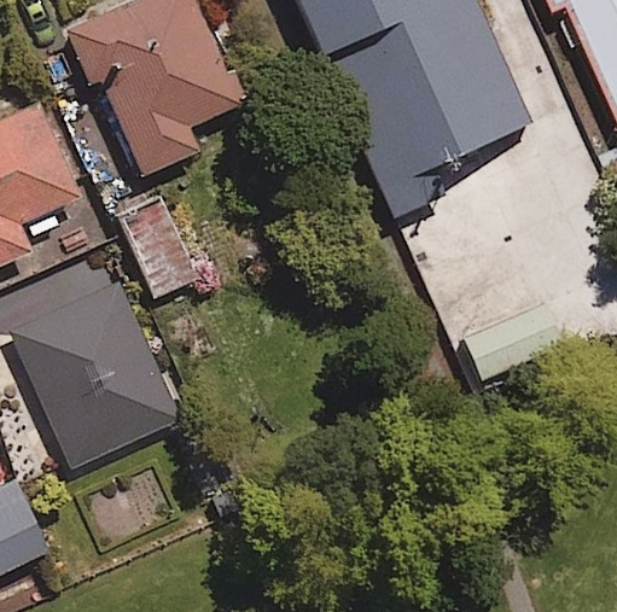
[(134,0),(67,29),(91,85),(99,80),(141,176),(199,151),(190,127),(243,104),(197,0),(134,0)]
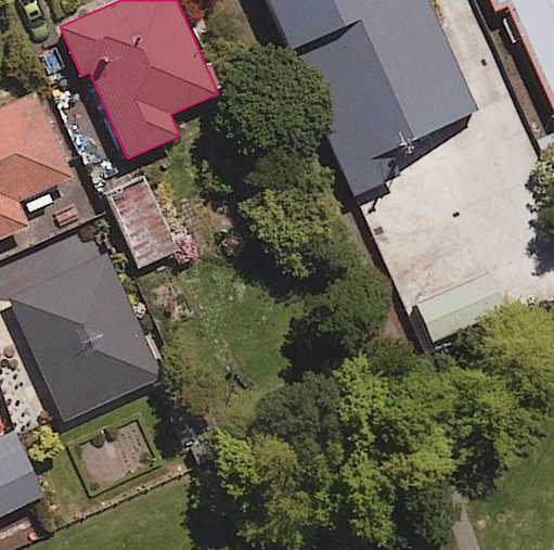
[(267,0),(356,193),(399,174),(389,153),(481,111),(430,0),(267,0)]
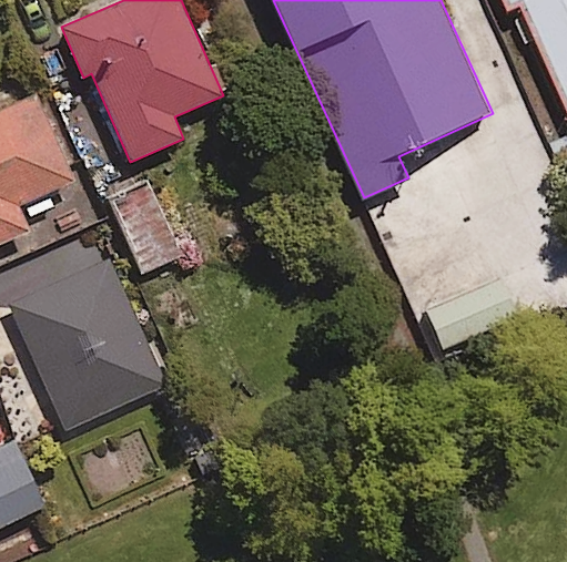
[(515,0),(517,6),(529,0),(566,83),(566,0),(515,0)]
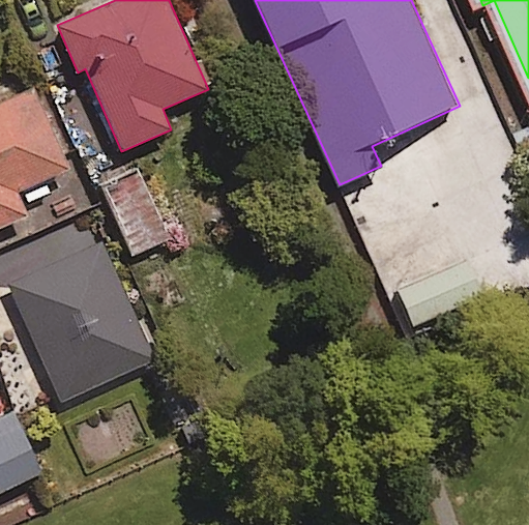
[(33,89),(0,104),(0,228),(28,215),(18,193),(69,169),(33,89)]
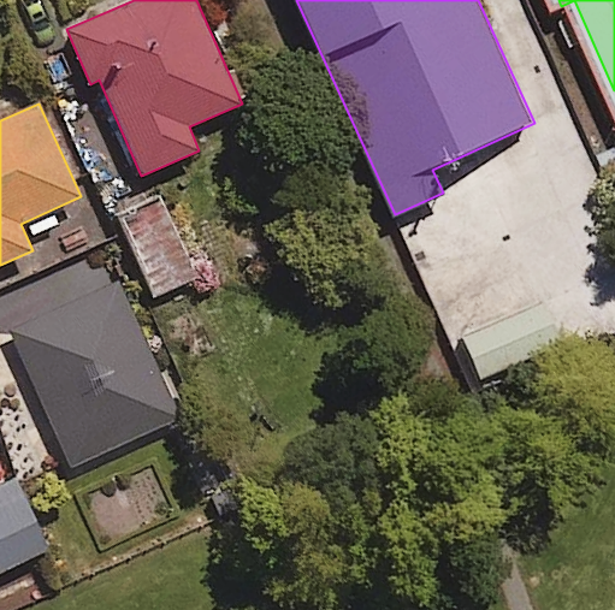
[(196,271),(159,193),(120,212),(157,289),(196,271)]
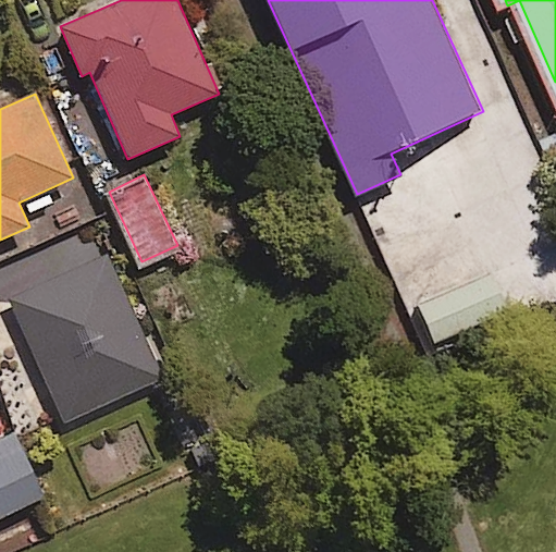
[(107,253),(9,297),(65,421),(163,377),(107,253)]
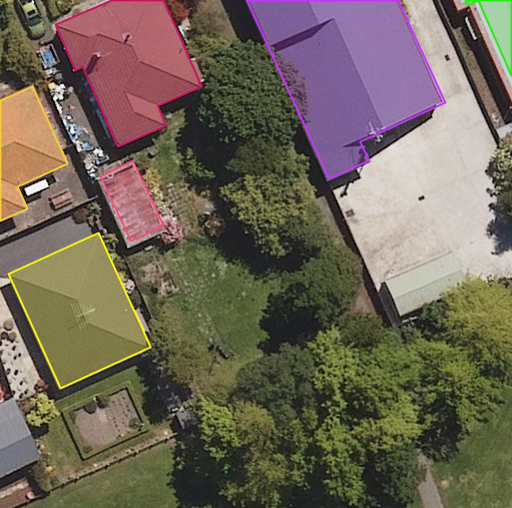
[(462,285),(447,249),(378,279),(392,314),(462,285)]
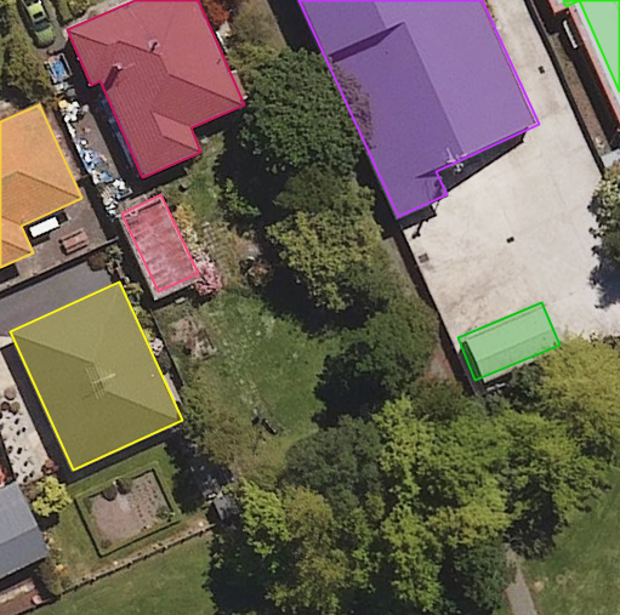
[(15,482),(0,489),(0,579),(50,554),(15,482)]
